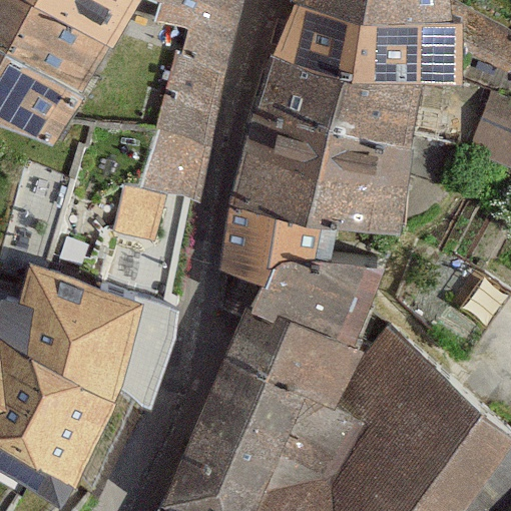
[(0,44),(75,87),(103,41),(33,0),(0,0),(0,44)]
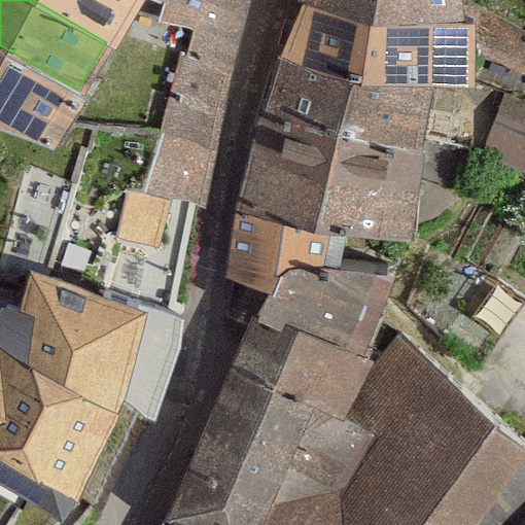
[(34,0),(106,42),(137,0),(34,0)]
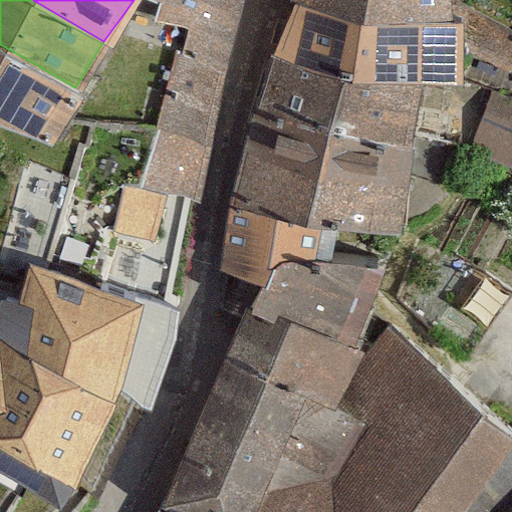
[(158,0),(154,16),(181,21),(174,54),(215,64),(236,0),(158,0)]
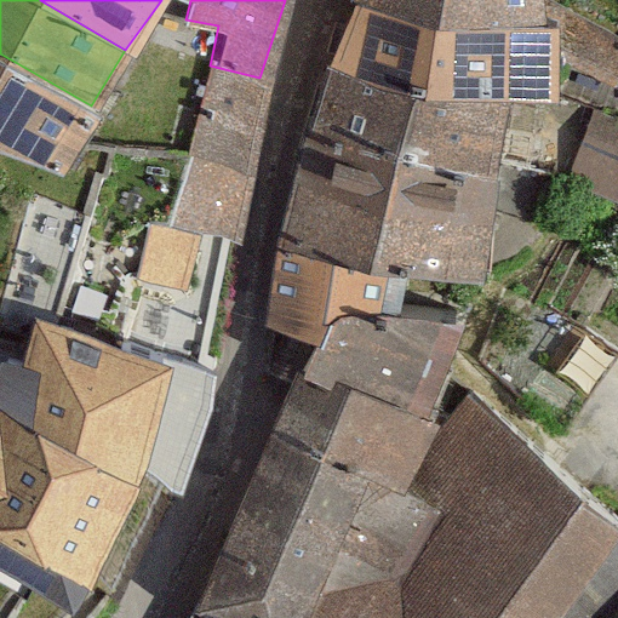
[(359,0),(358,3),(434,27),(553,28),(545,0),(359,0)]
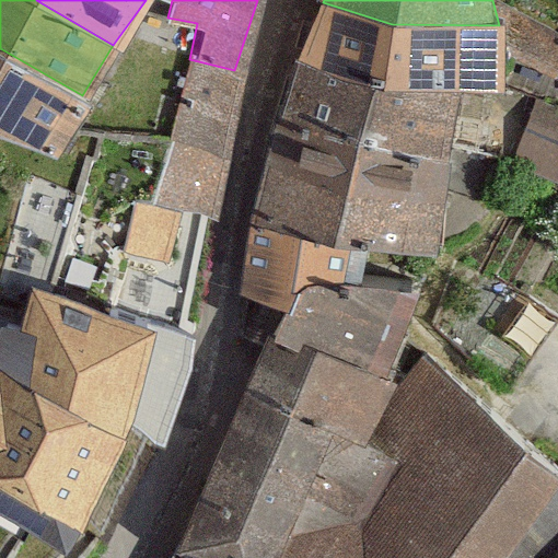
[(557,59),(557,26),(501,0),(492,0),(499,25),(500,48),(551,72),(557,59)]
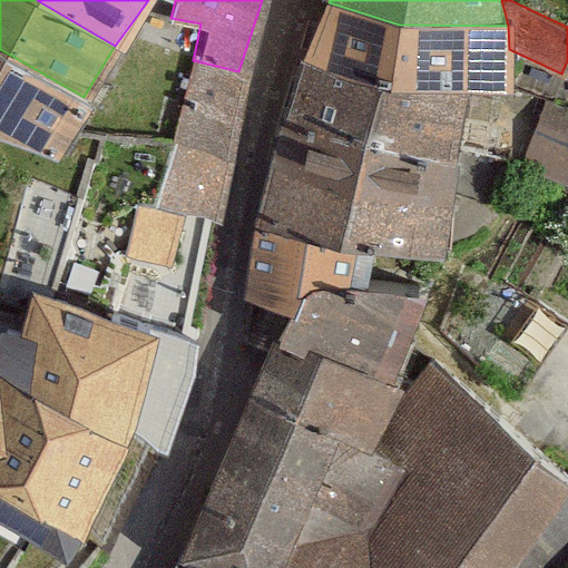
[(509,49),(508,26),(399,25),(329,2),(304,62),(385,89),(461,96),(462,72),(510,77),(509,49)]
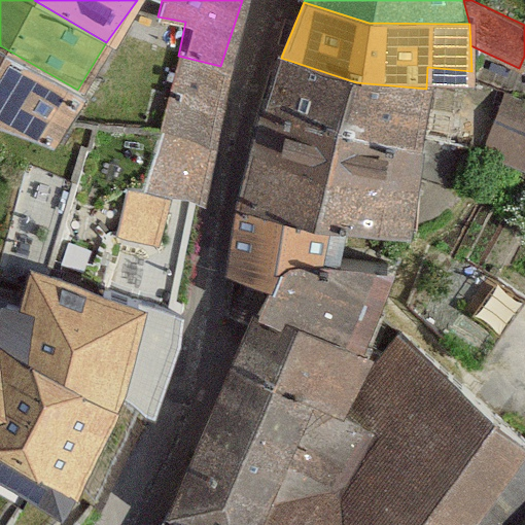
[(0,114),(51,138),(77,90),(0,45),(0,114)]
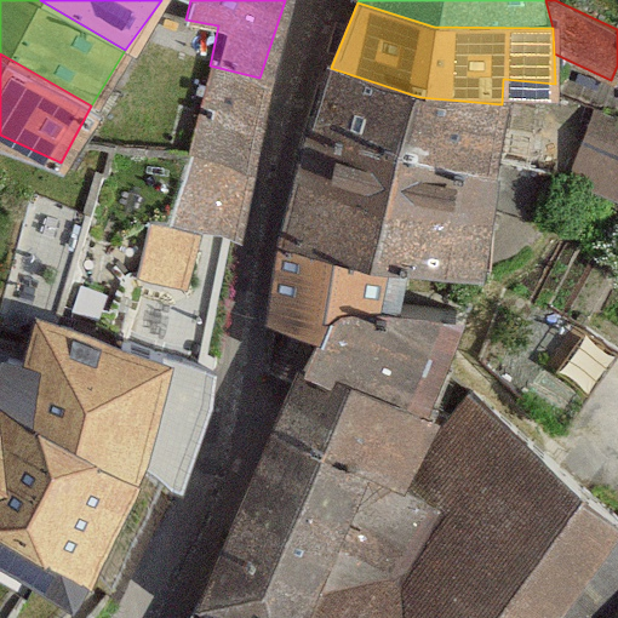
[(259,78),(210,66),(189,155),(240,165),(259,78)]
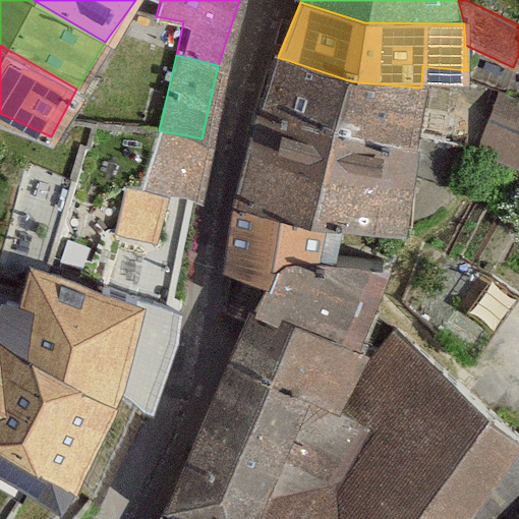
[(414,152),(421,88),(352,81),(278,57),(260,116),(330,136),(414,152)]
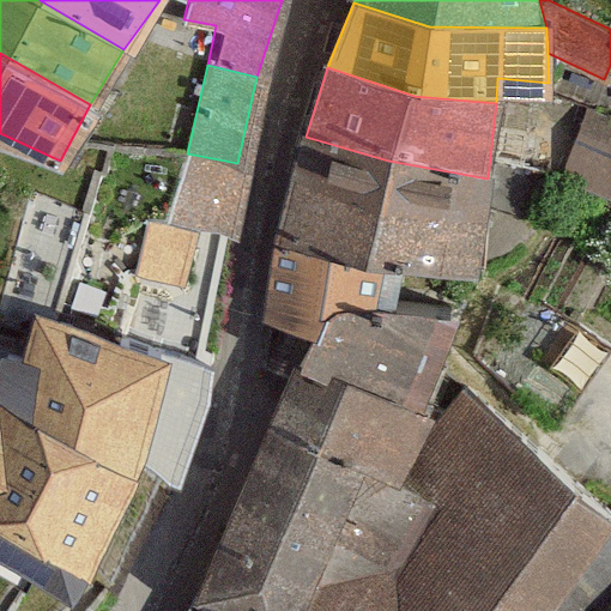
[(561,174),(610,193),(610,121),(587,112),(561,174)]
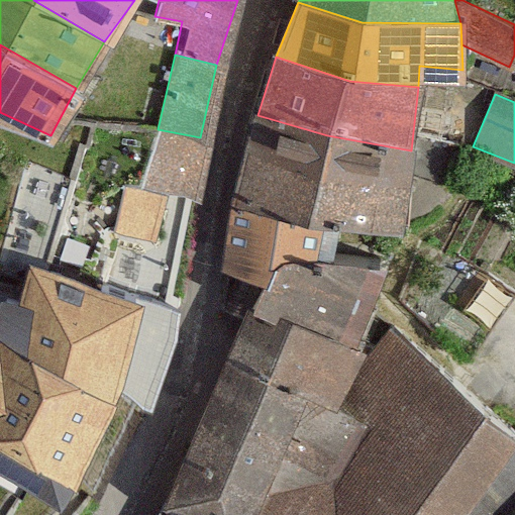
[(327,135),(258,115),(245,153),(319,181),(409,188),(411,150),(327,135)]
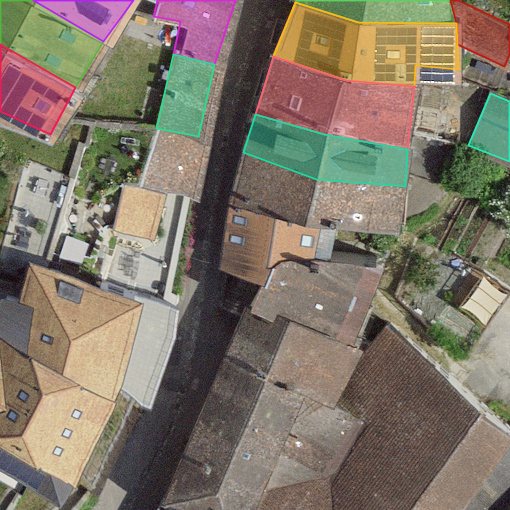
[(190,189),(198,136),(156,128),(139,184),(158,186),(190,189)]
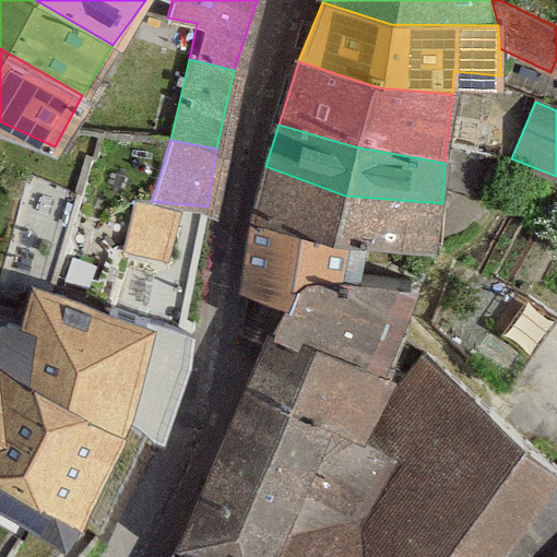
[(345,196),(265,166),(250,226),(346,251),(438,256),(442,203),(345,196)]
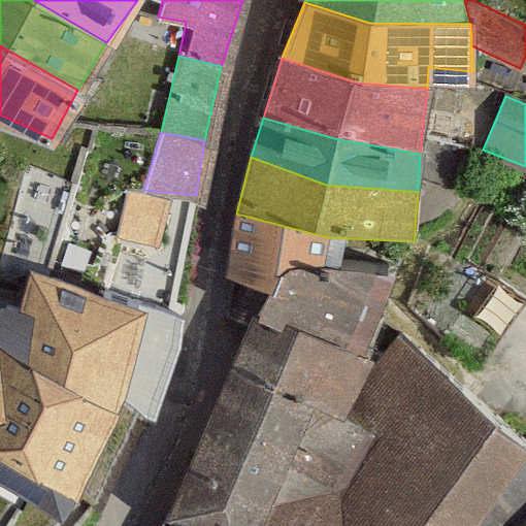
[(163,192),(143,190),(125,188),(120,230),(159,240),(163,192)]
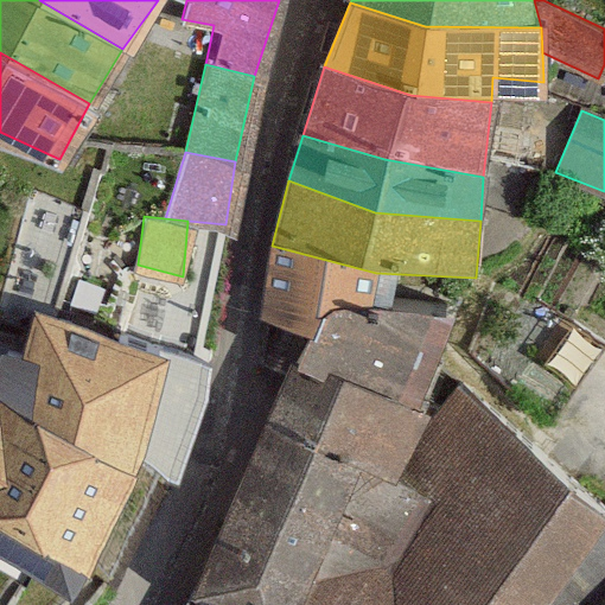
[(272,246),(261,317),(290,330),(307,338),(328,304),(369,309),(373,290),(376,273),(272,246)]
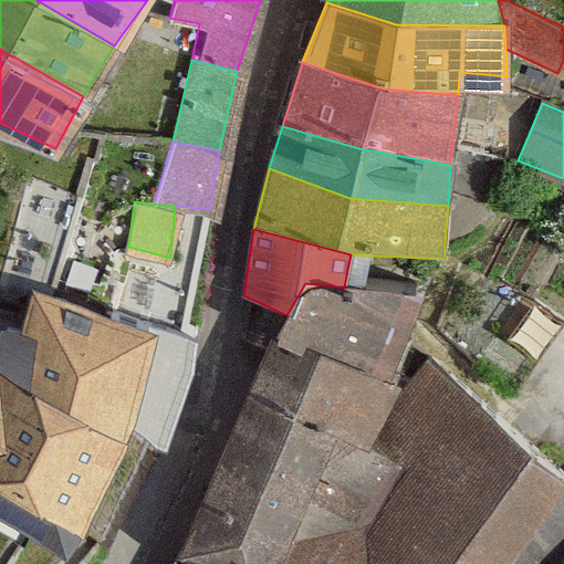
[(1,323),(0,325),(0,503),(64,541),(127,426),(156,435),(189,332),(146,315),(33,282),(21,326),(1,323)]
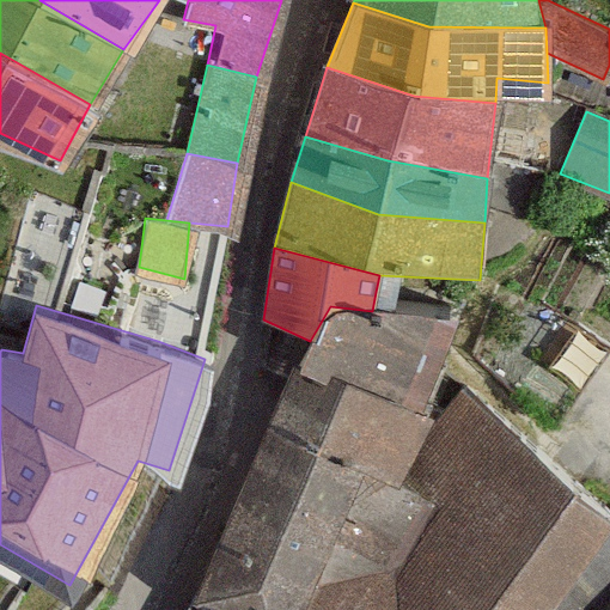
[(310,341),(294,371),(413,398),(452,321),(372,311),(330,306),(310,341)]
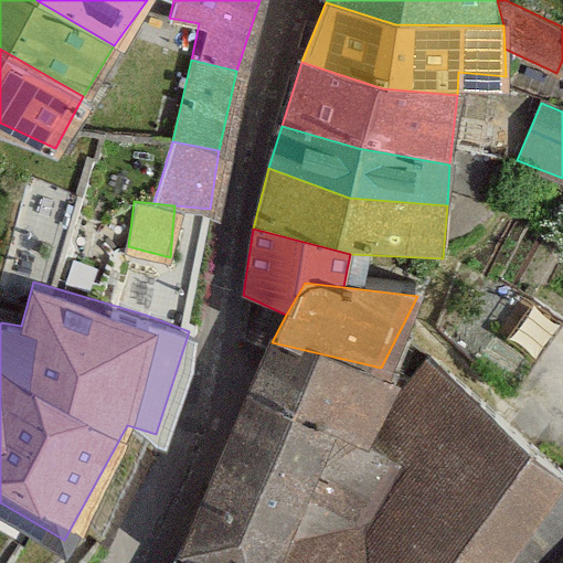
[(272,342),(188,537),(173,562),(562,562),(562,474),(425,353),(403,380),(381,368),(272,342)]
